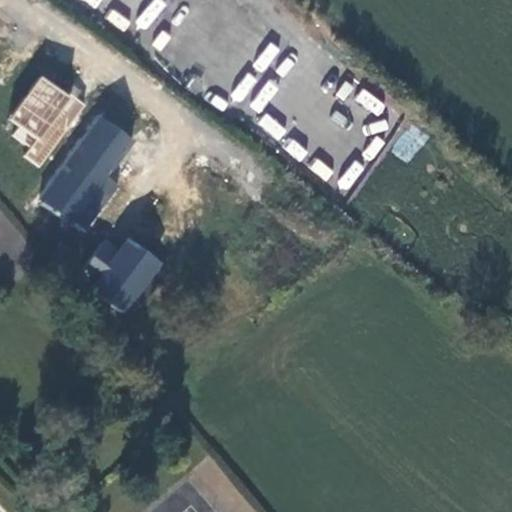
[(247,89),(267,0),(227,0),(213,59),(189,54),(184,74),(247,89)]
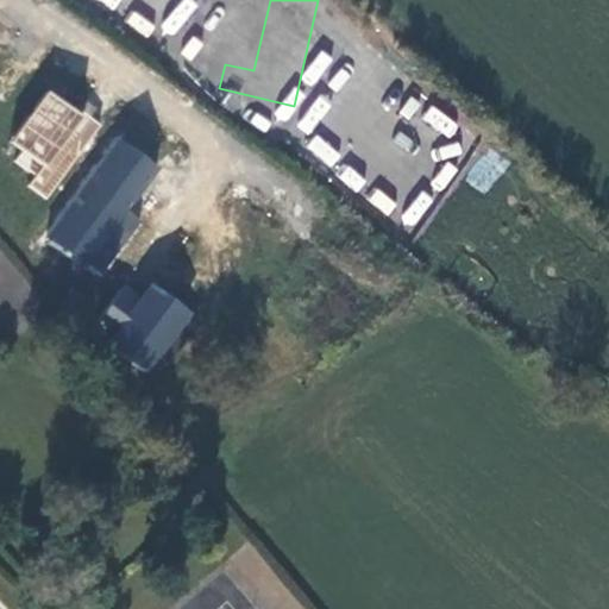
[(26,186),(48,200),(101,125),(49,87),(5,149),(36,171),(26,186)]
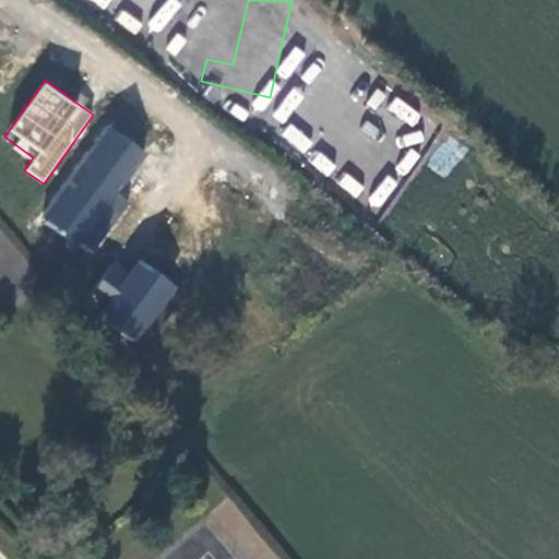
[(396,97),(388,108),(412,126),(420,114),(396,97)]
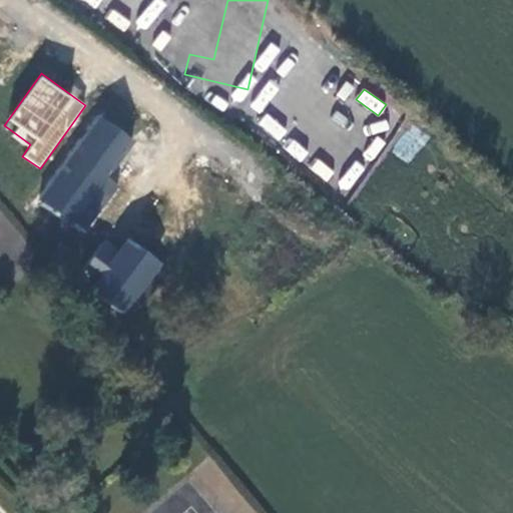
[(392,151),(409,163),(428,135),(412,124),(392,151)]
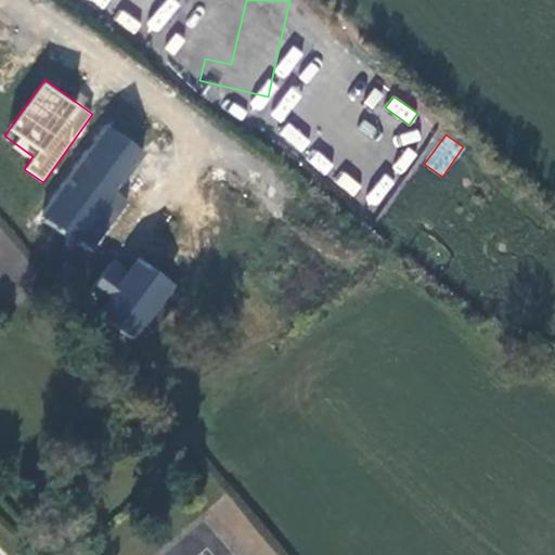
[(172,216),(163,202),(147,181),(82,232),(116,274),(158,242),(151,231),(172,216)]
